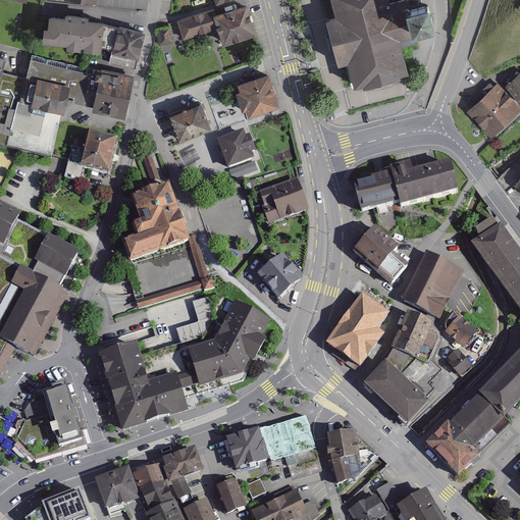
[(217,8),(177,18),(184,41),(216,32),(219,42),(253,30),(244,0),(217,8)]
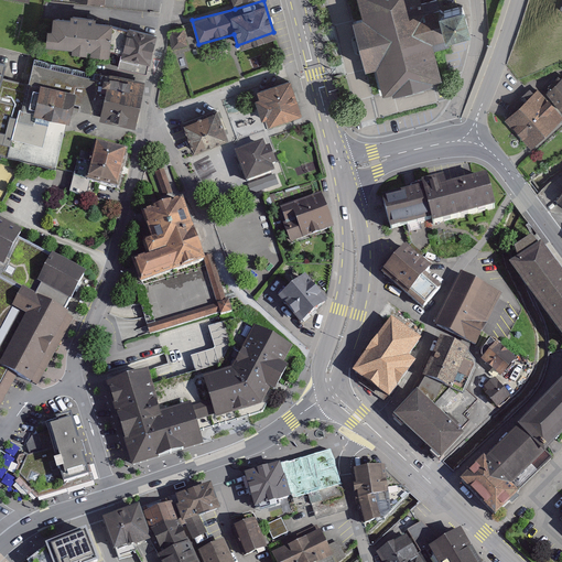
[(357,0),(359,8),(349,11),(363,64),(374,61),(380,86),(390,84),(391,86),(431,76),(430,72),(439,69),(432,44),(447,42),(442,22),(436,0),(432,0),(423,2),(422,0),(357,0)]
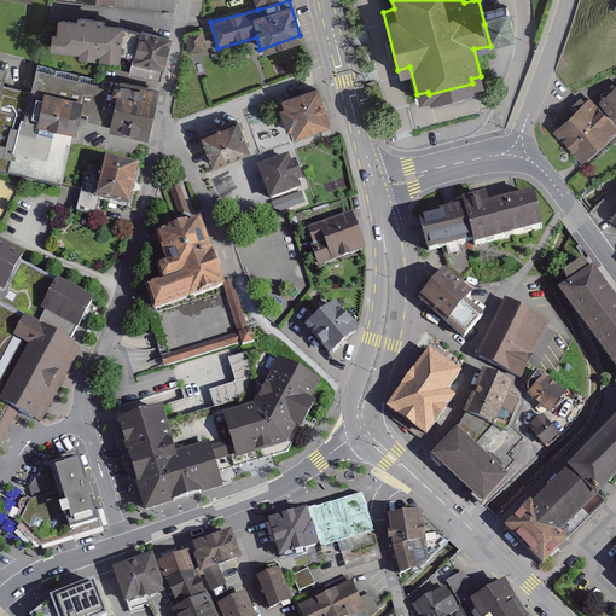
[(478,0),(484,24),(515,16),(510,0),(478,0)]
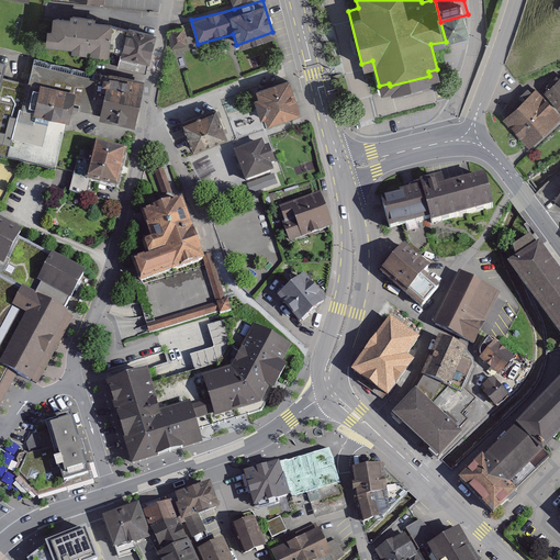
[(81,19),(57,17),(54,47),(129,55),(131,28),(105,25),(107,17),(84,14),(81,19)]
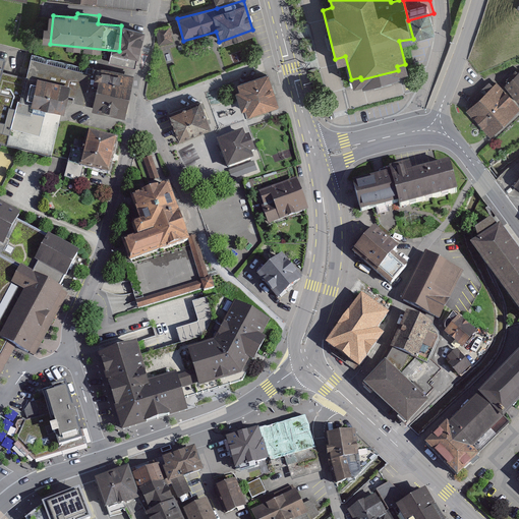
[(171,24),(156,29),(159,45),(175,41),(171,24)]
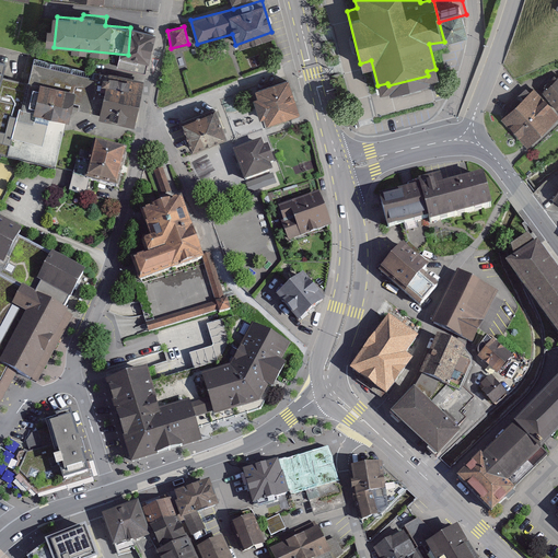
[(159,30),(130,27),(128,55),(126,66),(150,70),(159,30)]
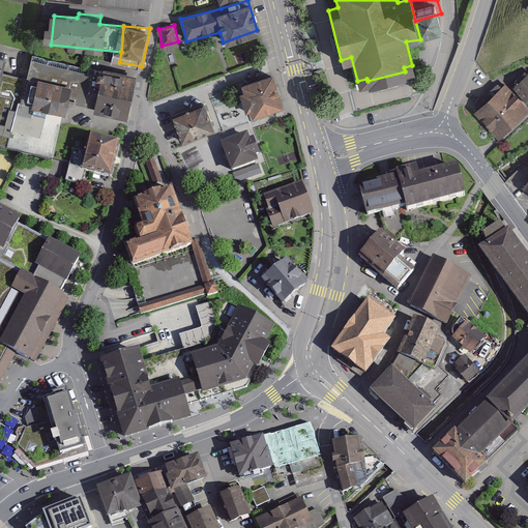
[(98,68),(33,53),(21,104),(49,110),(65,115),(72,116),(76,101),(89,105),(98,68)]
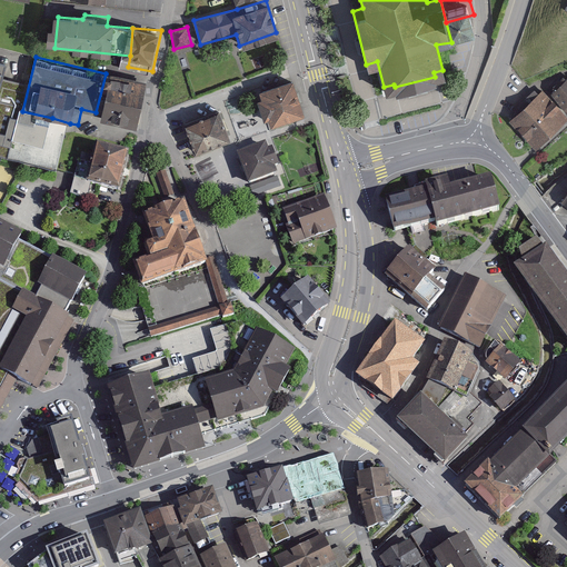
[(15,61),(0,58),(0,153),(7,156),(12,138),(19,112),(27,83),(10,79),(15,61)]
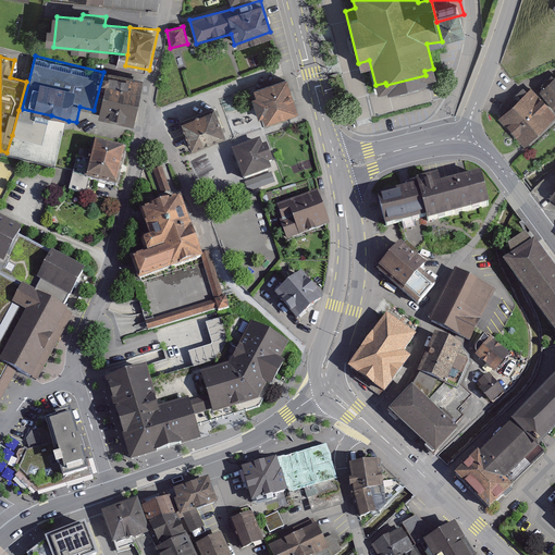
[(554,106),(554,70),(554,71),(535,86),(554,108),(554,106)]
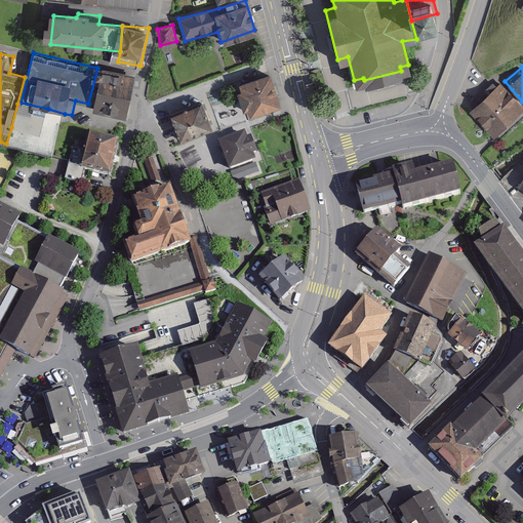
[(269,69),(238,78),(248,113),(279,104),(269,69)]
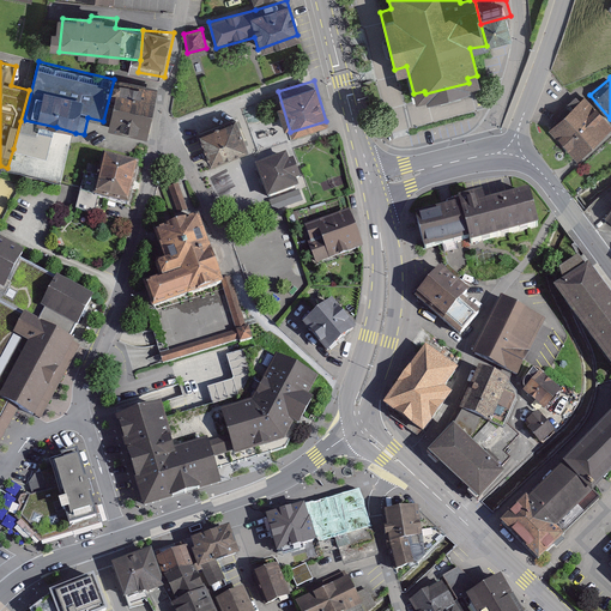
[(153,89),(119,82),(110,127),(144,134),(153,89)]
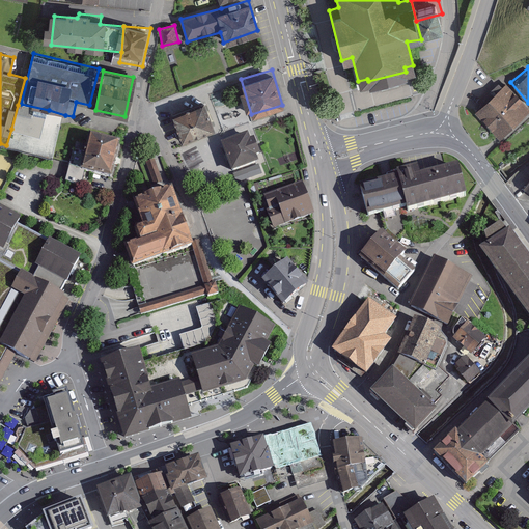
[(502,80),(471,109),(496,137),(527,107),(502,80)]
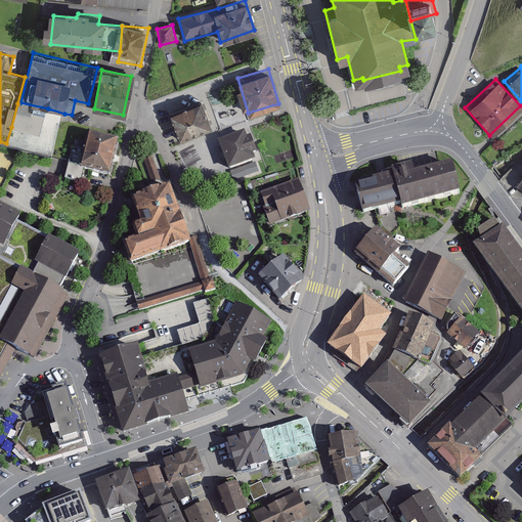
[(200,97),(169,110),(179,136),(210,124),(200,97)]
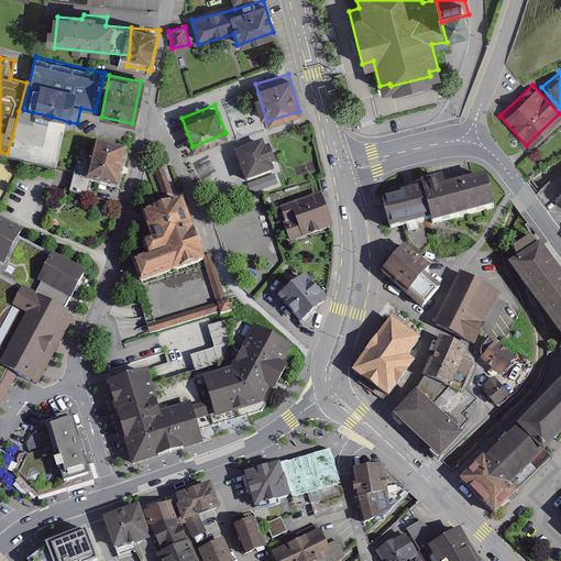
[(69,122),(19,111),(7,154),(57,167),(69,122)]
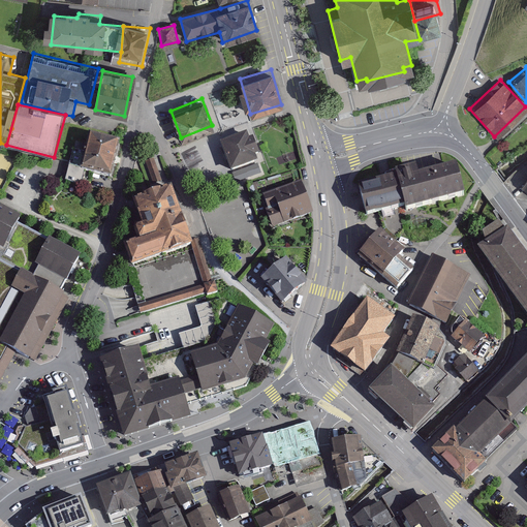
[(121,136),(88,128),(83,149),(71,146),(63,178),(79,181),(82,167),(111,175),(121,136)]
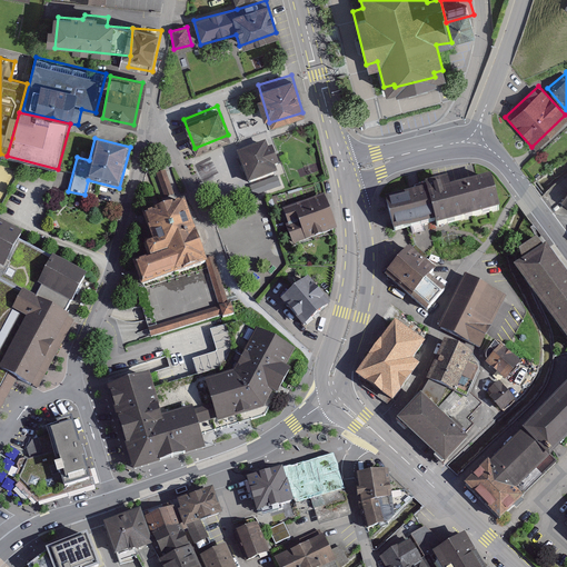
[(264,138),(235,148),(251,195),(269,188),(265,175),(276,170),(272,162),(276,161),(270,143),(266,145),(264,138)]
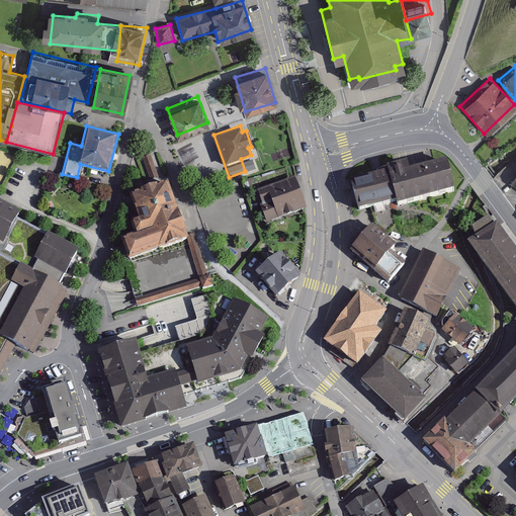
[(157,175),(149,153),(141,156),(148,177),(157,175)]
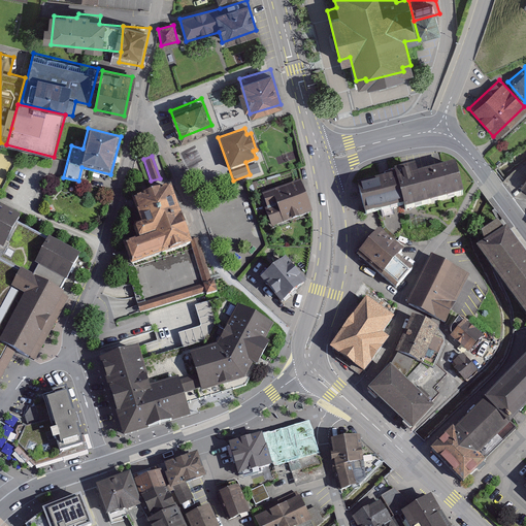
[(395,171),(357,181),(365,211),(402,202),(403,208),(461,193),(453,160),(414,170),(412,162),(394,166),(395,171)]
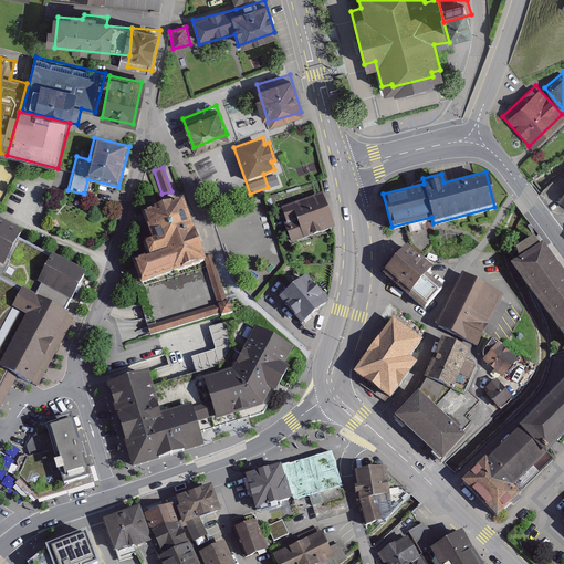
[(321,190),(279,205),(283,215),(280,217),(290,243),(333,225),(321,190)]
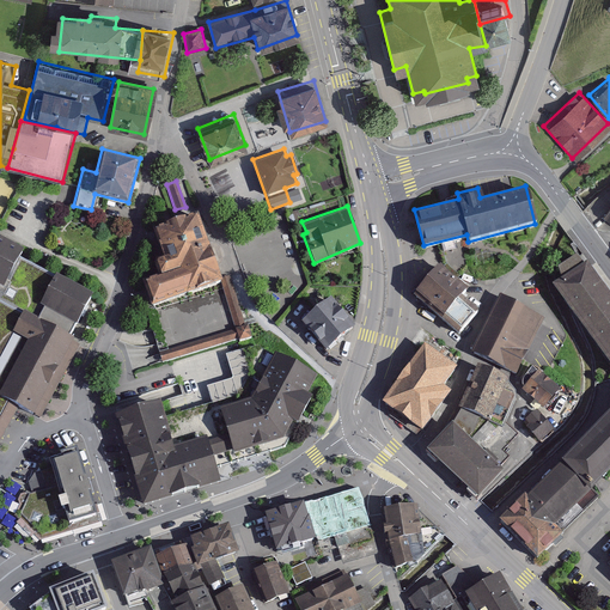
[(195,212),(151,227),(163,255),(157,257),(153,262),(156,270),(160,273),(142,278),(151,303),(226,284),(241,330),(170,352),(174,359),(248,336),(227,272),(218,272),(195,212)]
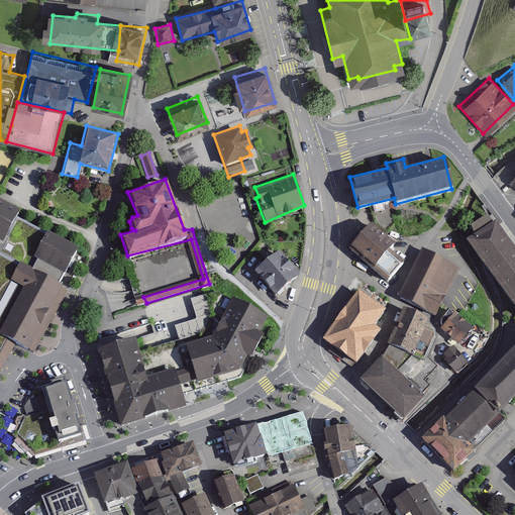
[(0,373),(16,344),(29,351),(65,286),(83,253),(34,228),(0,209),(0,373)]
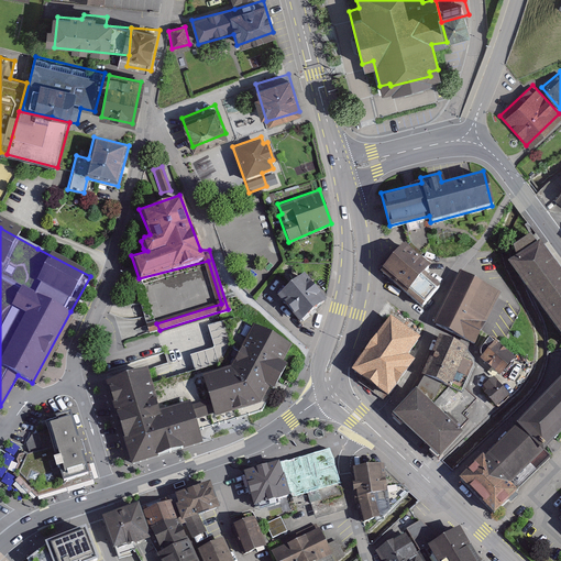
[(560,274),(537,241),(510,261),(560,331),(560,274)]
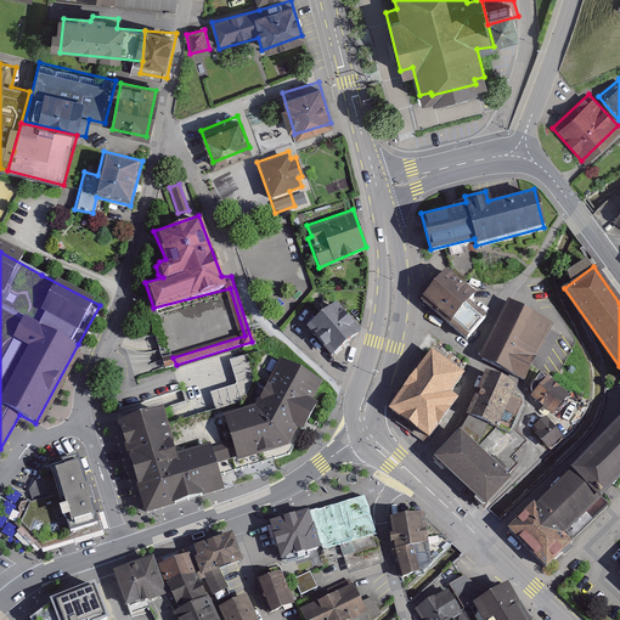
[(478,296),(445,268),(418,298),(462,334),(480,314),(469,305),(478,296)]
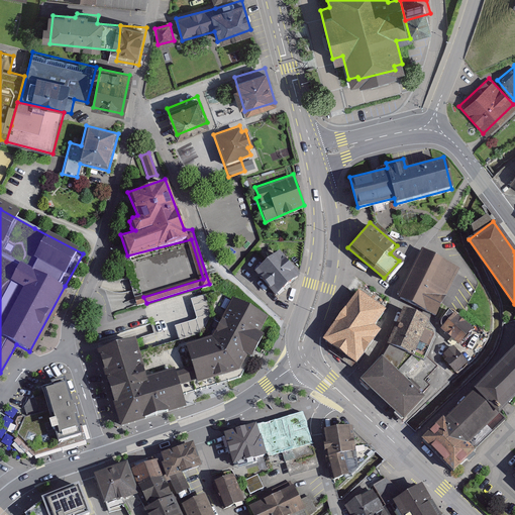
[(458,268),(421,246),(397,295),(434,314),(458,268)]
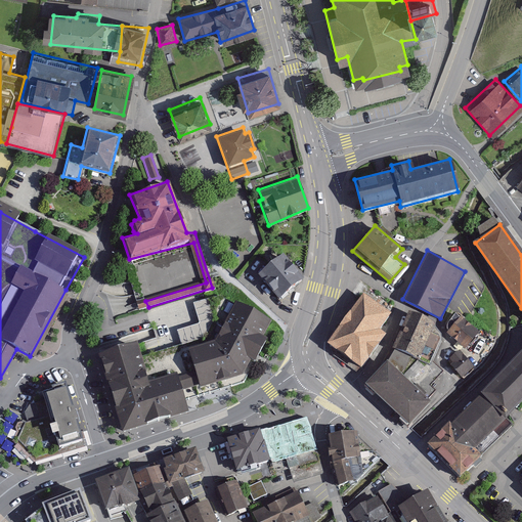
[(302,276),(283,252),(257,272),(277,297),(302,276)]
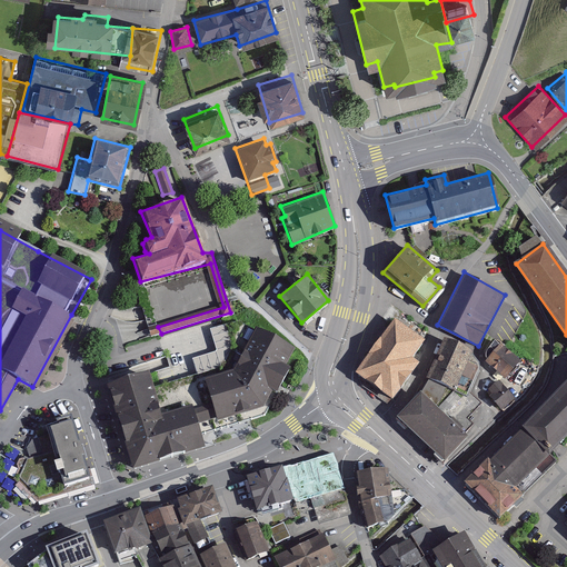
[(427,327),(390,300),(377,317),(389,326),(356,369),(395,398),(419,364),(413,359),(426,341),(419,337),(427,327)]
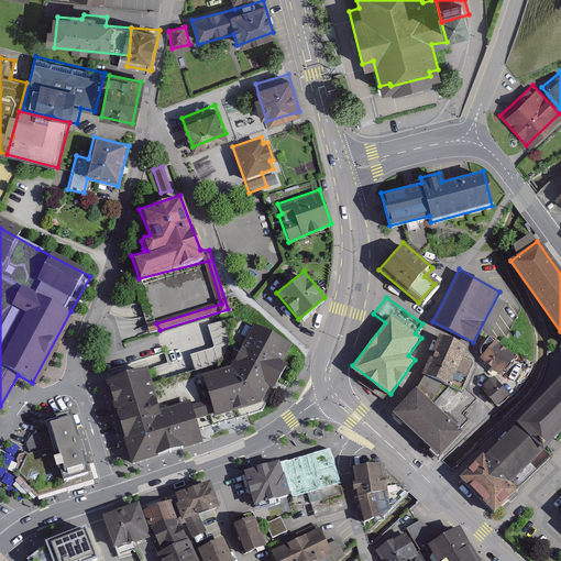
[(229,365),(253,322),(238,318),(208,326),(213,345),(189,353),(194,369),(151,381),(160,408),(190,399),(207,394),(201,374),(229,365)]
